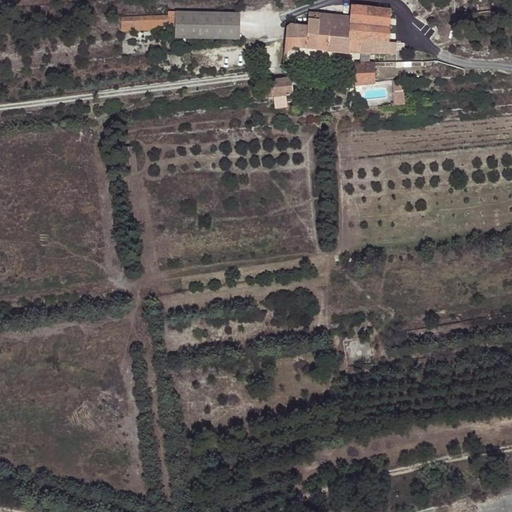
[(289,22),(284,25),(282,53),(283,53),(290,48),(292,47),(293,47),(346,53),(346,51),(370,53),(370,52),(395,54),(396,42),(387,42),(390,10),(349,5),(348,15),(307,10),(306,24),(289,22)]
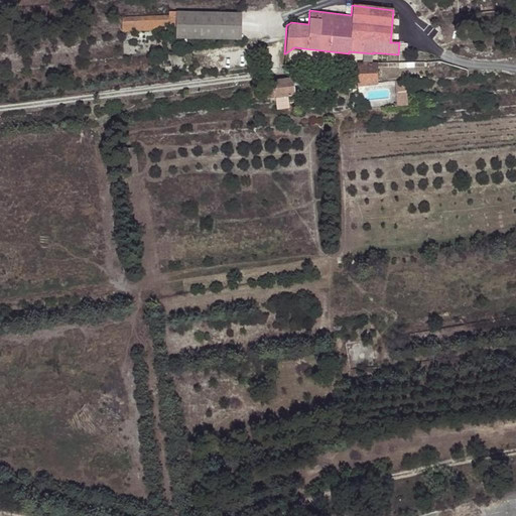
[(122,17),(122,31),(177,29),(177,37),(241,37),(240,10),(176,11),(176,15),(122,17)]
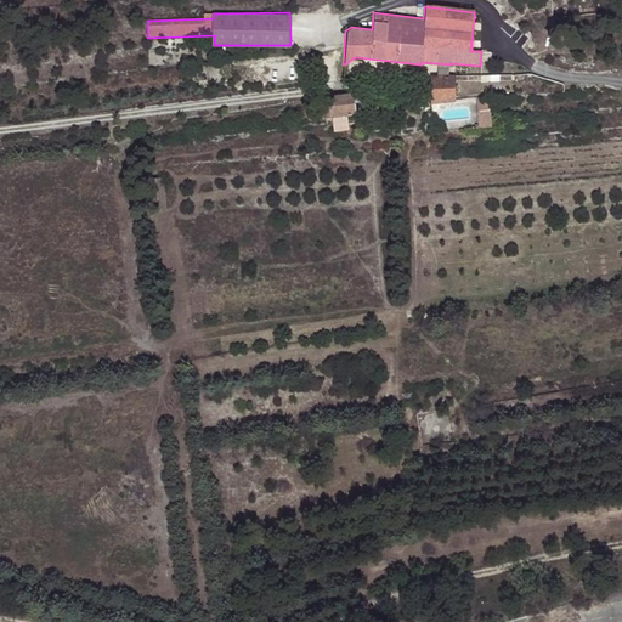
[(429,78),(429,105),(454,102),(453,75),(434,77),(429,78)]
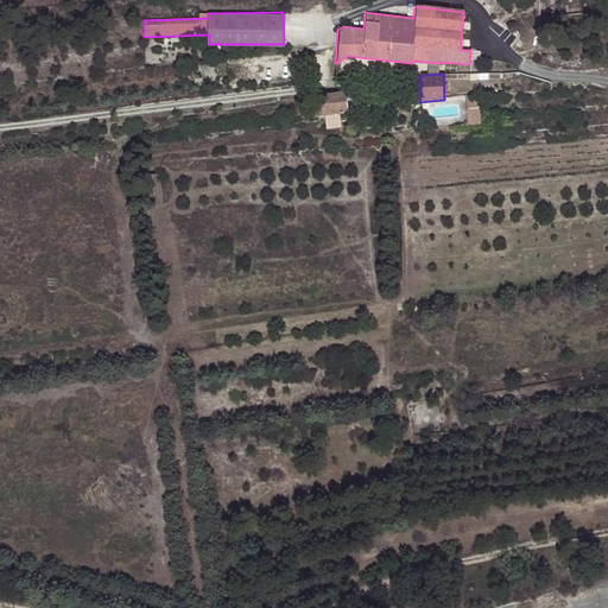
[(323,105),(312,106),(314,113),(314,116),(324,115),(325,128),(340,126),(339,114),(347,113),(343,92),(322,94),(323,105)]
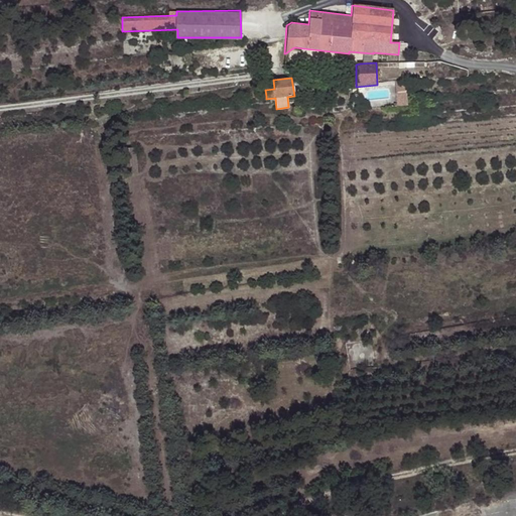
[(404,80),(394,82),(395,92),(405,91),(404,80)]
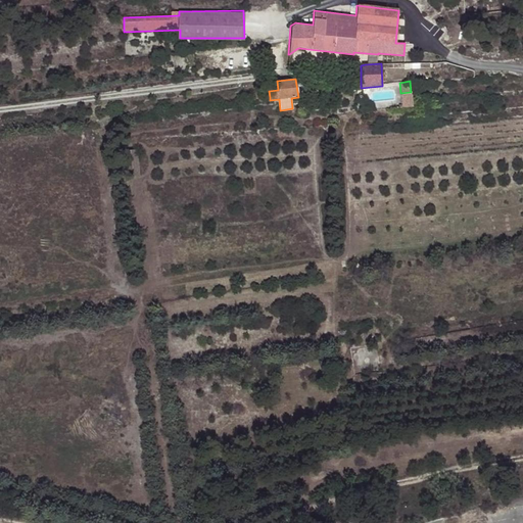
[(400,93),(401,107),(412,106),(411,92),(400,93)]
